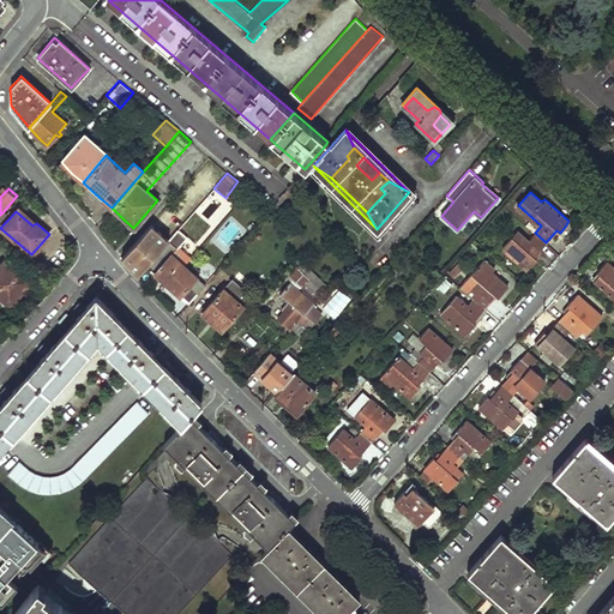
[(150,223),(120,257),(120,258),(137,276),(146,265),(168,240),(150,223)]
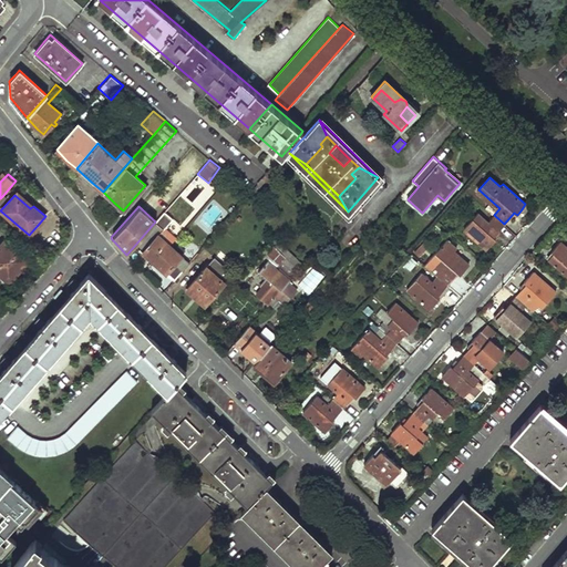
[(135,245),(154,261),(169,245),(157,235),(172,218),(164,212),(155,222),(135,245)]
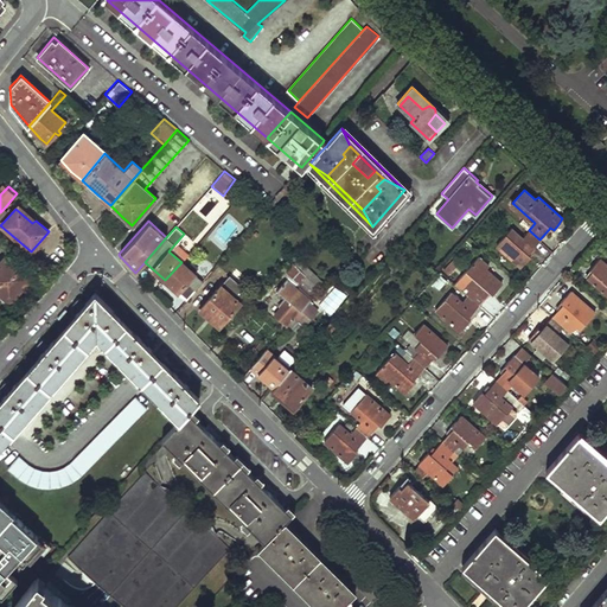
[(496,244),(521,266),(529,256),(531,255),(528,253),(540,240),(529,230),(523,237),(512,227),(496,244)]
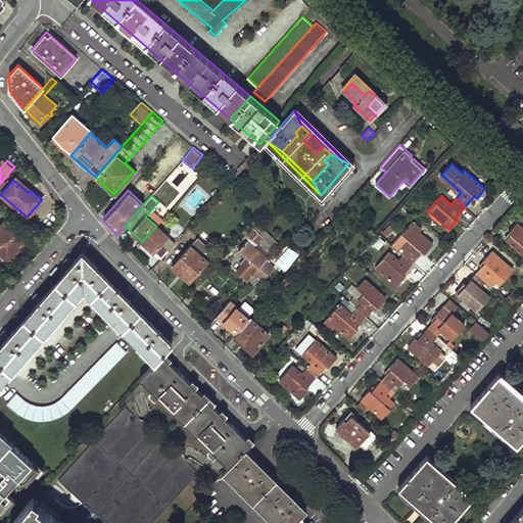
[(28,239),(5,221),(0,226),(0,252),(2,255),(0,257),(0,259),(7,266),(13,259),(11,257),(19,248),(21,245),(28,239)]
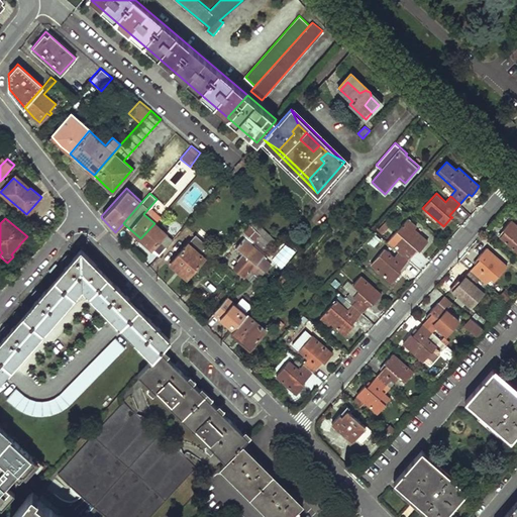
[(392,234),(403,244),(399,249),(408,259),(417,247),(420,249),(426,242),(427,240),(414,228),(416,225),(407,218),(392,234)]
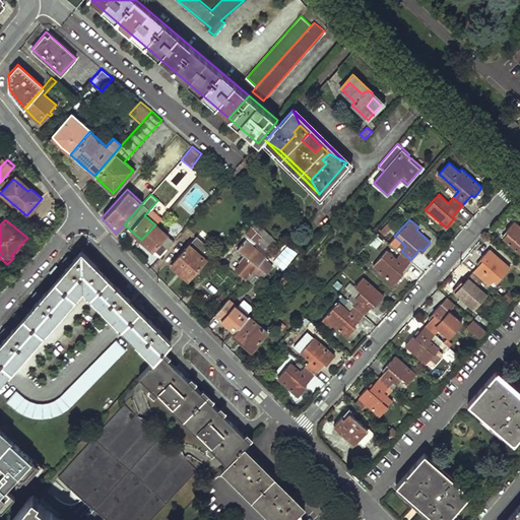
[(389,220),(381,231),(386,235),(394,224),(389,220)]
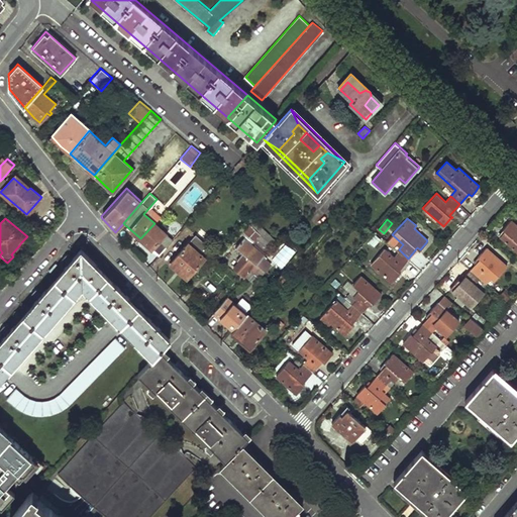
[(500,235),(516,249),(516,224),(511,219),(508,222),(503,227),(505,229),(500,235)]
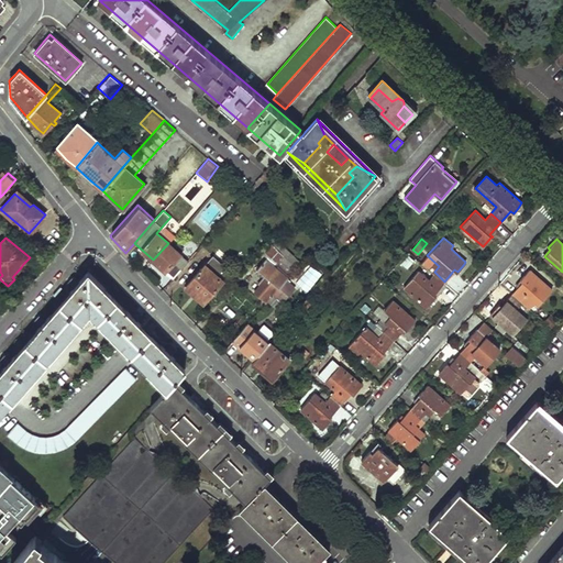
[(168,243),(153,260),(173,277),(176,273),(186,262),(187,261),(179,253),(168,243)]
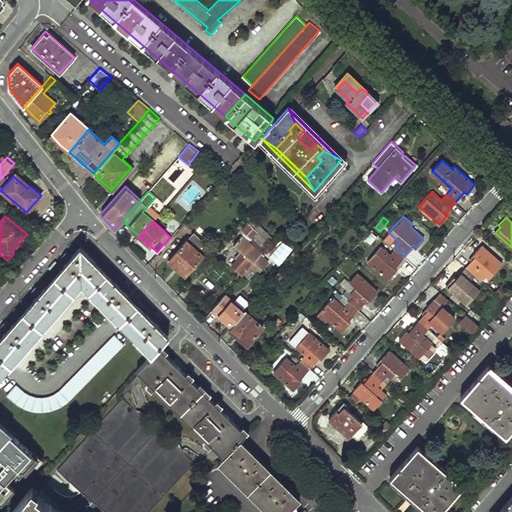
[(270,242),(246,221),(238,229),(242,234),(243,233),(251,239),(263,250),(270,242)]
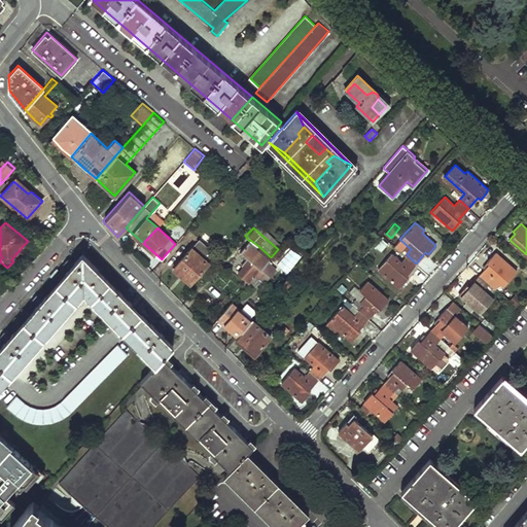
[(168,237),(175,244),(180,238),(173,232),(168,237)]
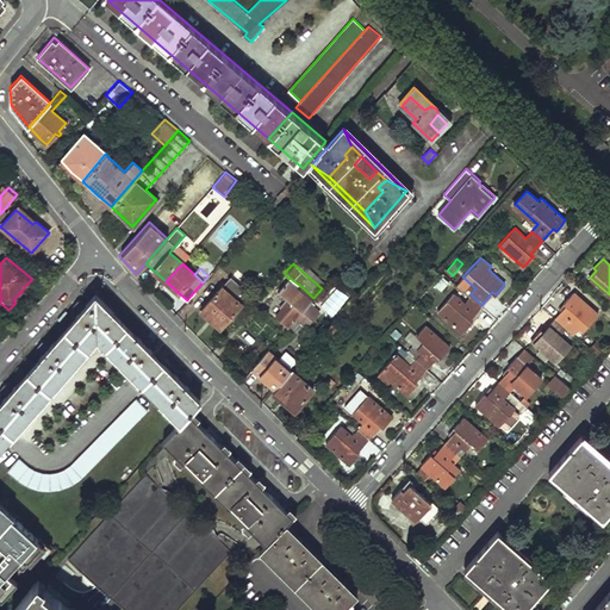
[(231,275),(201,310),(221,327),(250,292),(231,275)]
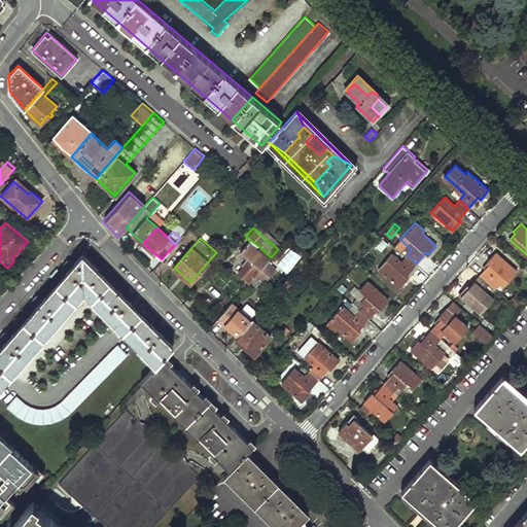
[(248,243),(254,249),(258,246),(250,240),(249,241),(248,243)]
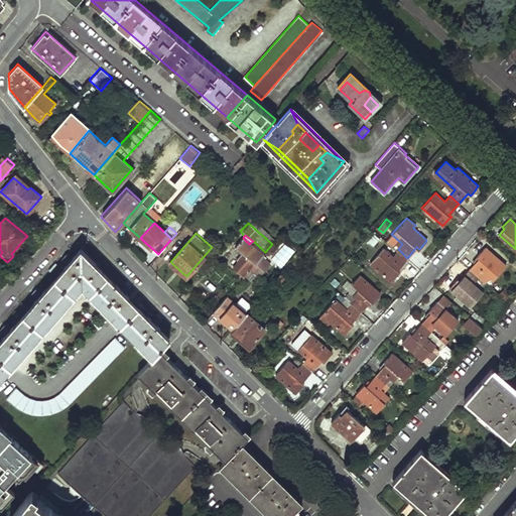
[(244,255),(234,267),(244,276),(249,270),(262,256),(262,255),(249,244),(243,238),(235,246),(244,255)]
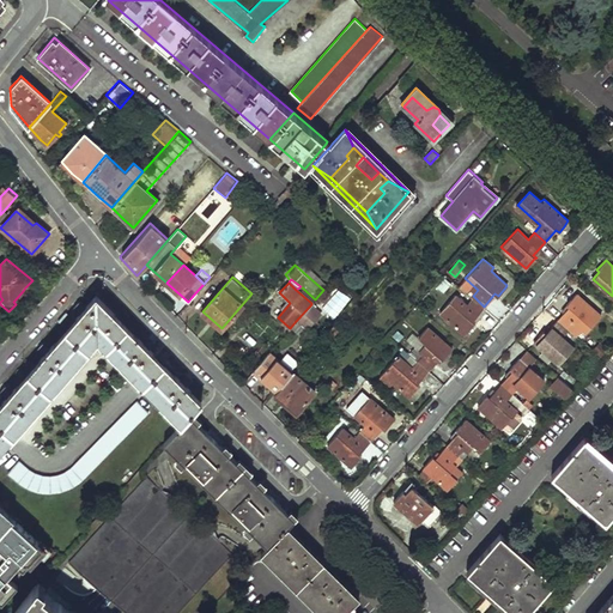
[(202,285),(192,297),(200,304),(211,292),(202,285)]
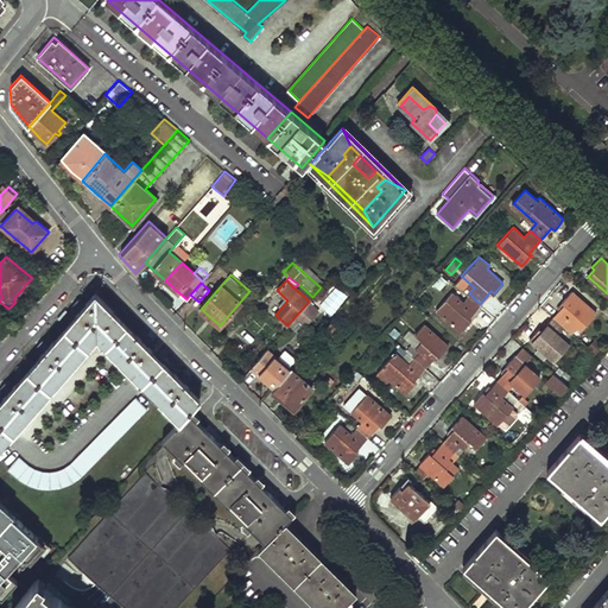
[(23,289),(13,299),(16,302),(25,291),(23,289)]
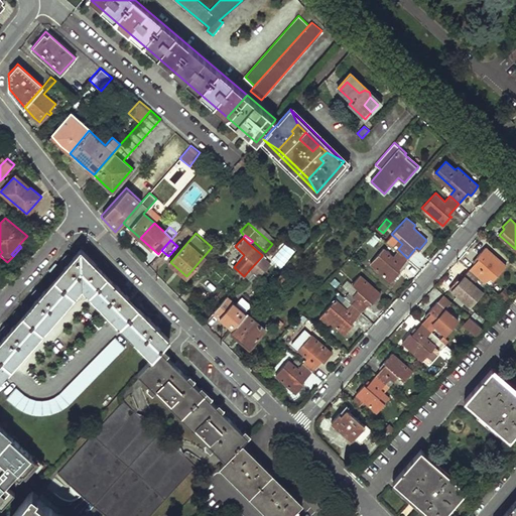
[(477,259),(469,268),(479,277),(482,280),(485,282),(490,277),(493,280),(506,264),(485,246),(478,255),(479,257),(477,259)]
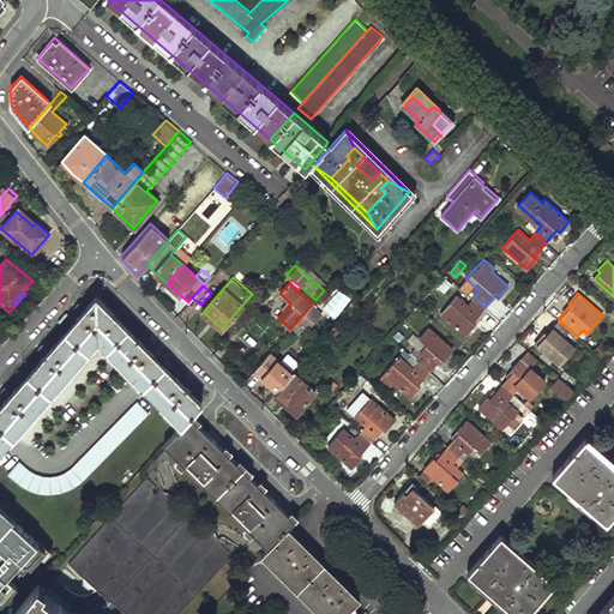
[(440,313),(465,335),(475,324),(471,321),(474,319),(485,307),(474,296),(465,306),(455,296),(440,313)]
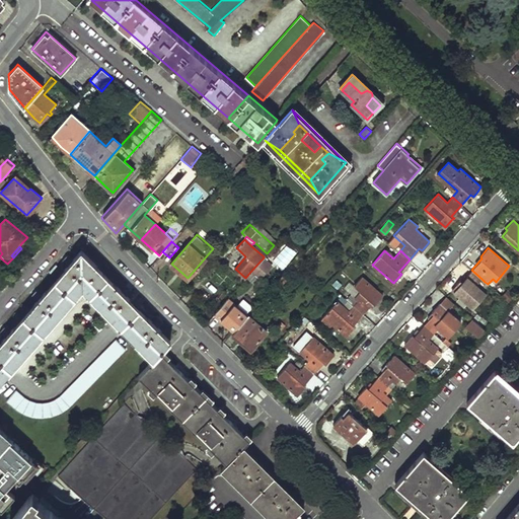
[(32,306),(14,328),(13,327),(2,340),(0,341),(0,342),(1,343),(0,344),(0,358),(9,367),(17,357),(20,359),(81,289),(109,316),(112,314),(118,320),(130,307),(126,303),(130,300),(116,286),(115,287),(95,268),(96,267),(80,251),(69,265),(63,271),(64,272),(46,292),(45,291),(36,300),(31,305),(32,306)]
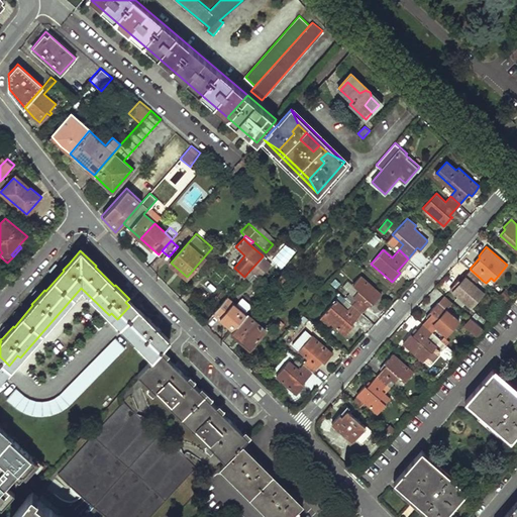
[(270,263),(263,256),(249,271),(256,277),(270,263)]
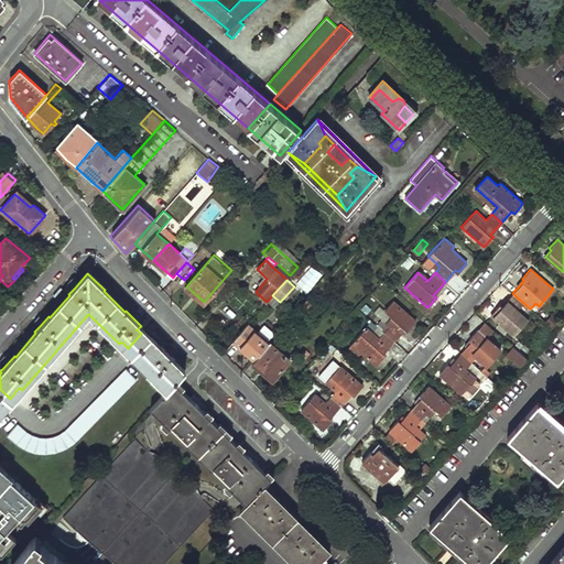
[(523,303),(512,293),(502,305),(500,304),(496,308),(490,314),(499,322),(496,326),(505,334),(508,329),(514,334),(533,312),(527,306),(522,312),(518,308),(523,303)]
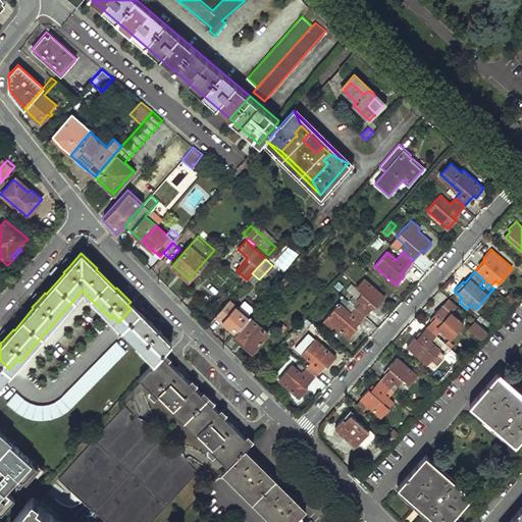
[(285,274),(281,279),(285,283),(290,278),(285,274)]
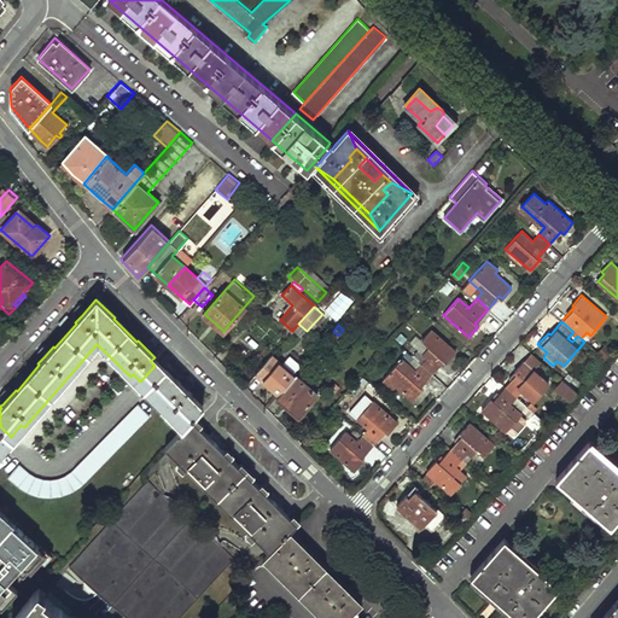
[(423,351),(427,355),(420,362),(431,372),(443,360),(445,362),(452,356),(455,351),(430,330),(420,339),(427,345),(423,351)]
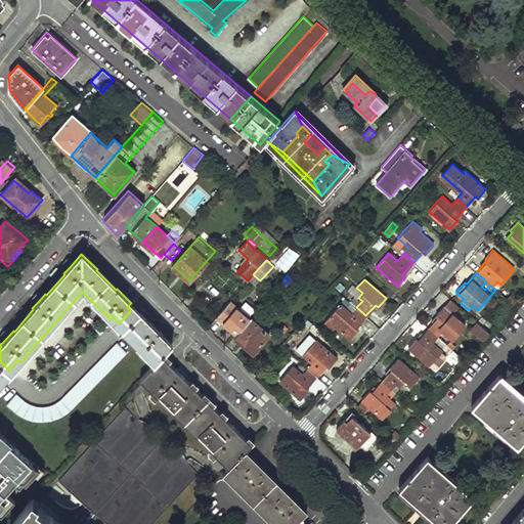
[(356,307),(348,300),(342,306),(340,304),(324,321),(333,329),(336,326),(350,339),(358,330),(358,329),(356,326),(365,315),(356,307)]
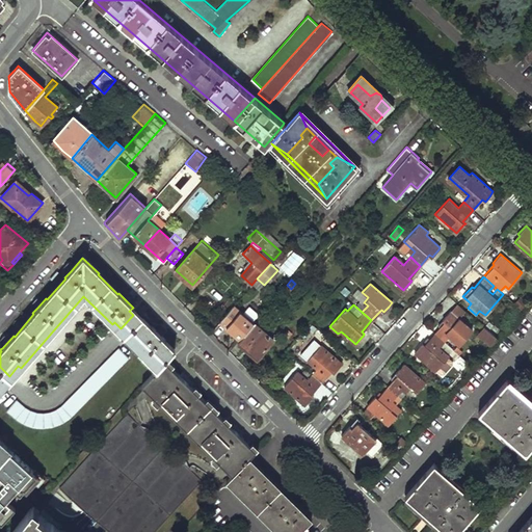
[(234,306),(220,321),(240,338),(254,322),(234,306)]
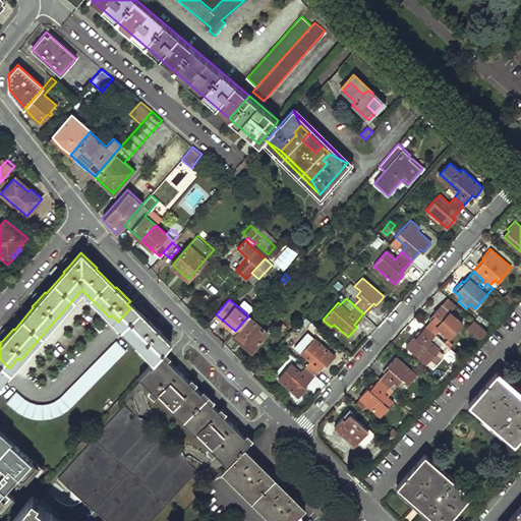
[(511,303),(506,299),(500,304),(506,309),(511,303)]
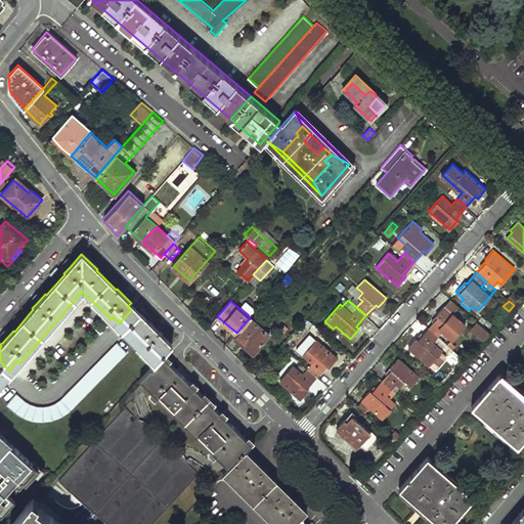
[(467,323),(444,304),(437,313),(436,314),(437,316),(428,326),(447,344),(452,349),(456,345),(451,341),(467,323)]
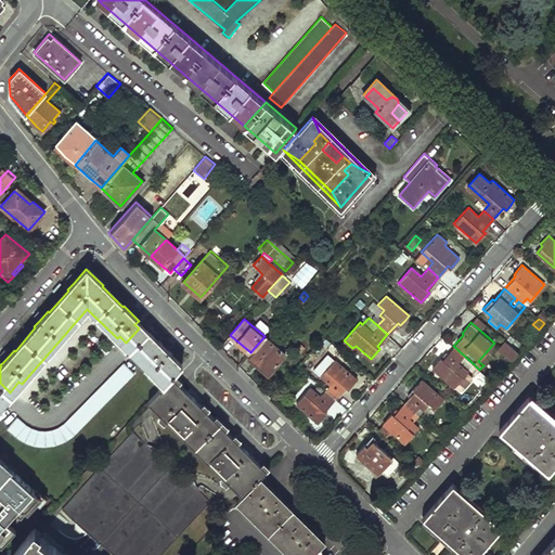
[(131,349),(142,359),(140,361),(154,377),(157,374),(164,382),(169,376),(180,364),(171,356),(172,355),(158,340),(157,341),(147,333),(131,349)]
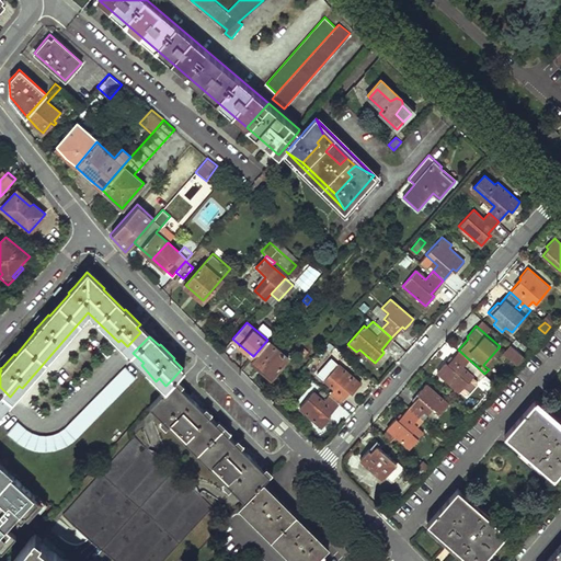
[(251,358),(272,377),(289,357),(268,339),(267,340),(253,356),(251,358)]
